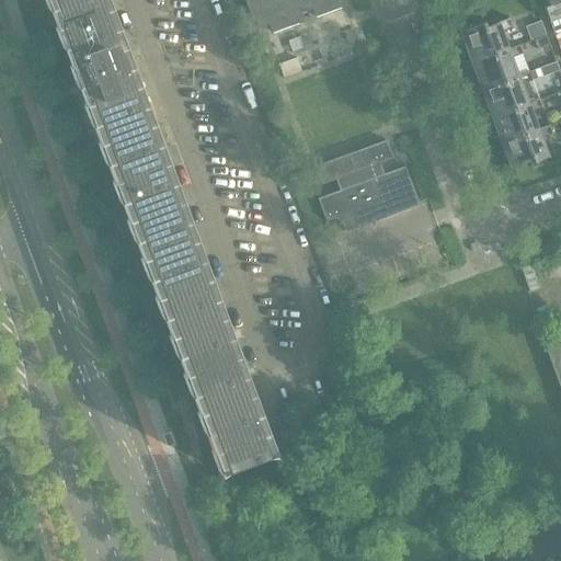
[(273,451),(105,0),(48,0),(222,470),(273,451)]
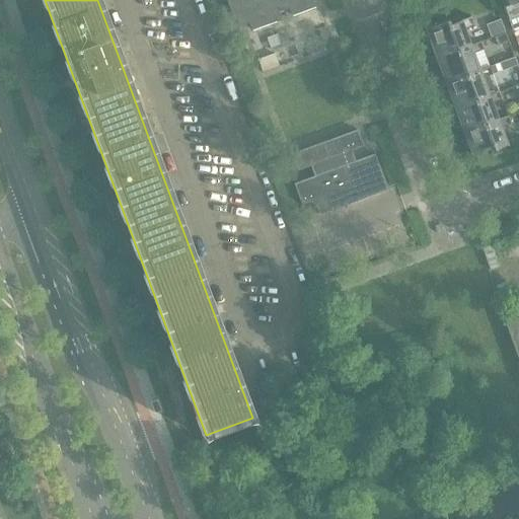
[(226,0),(237,27),(250,22),(253,30),(281,19),(278,11),(290,7),(293,15),(320,5),(318,0),(226,0)]
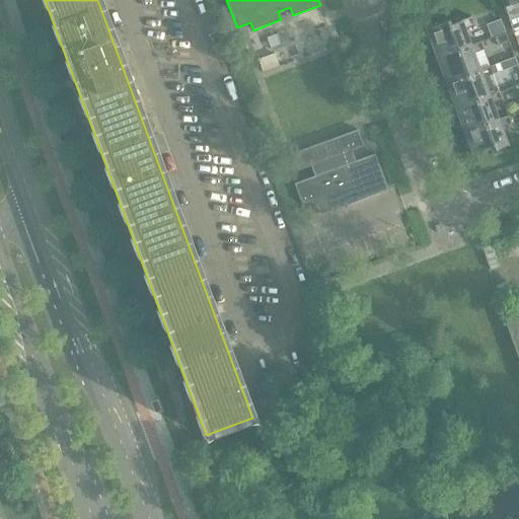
[(504,7),(512,29),(514,29),(511,19),(518,16),(518,0),(506,0),(508,5),(504,7)]
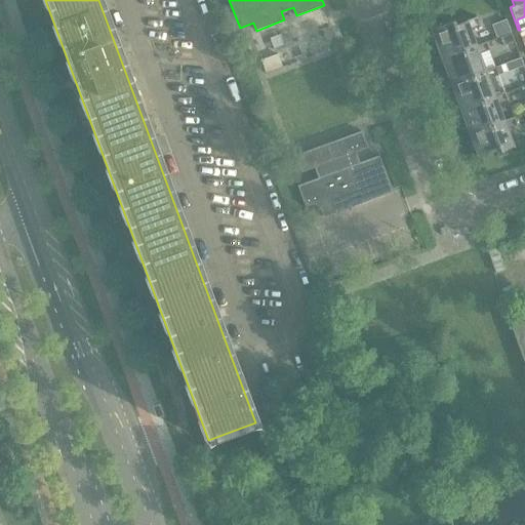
[(477,47),(476,46),(470,30),(480,26),(476,17),(455,25),(454,22),(431,30),(441,55),(461,48),(463,52),(477,47)]
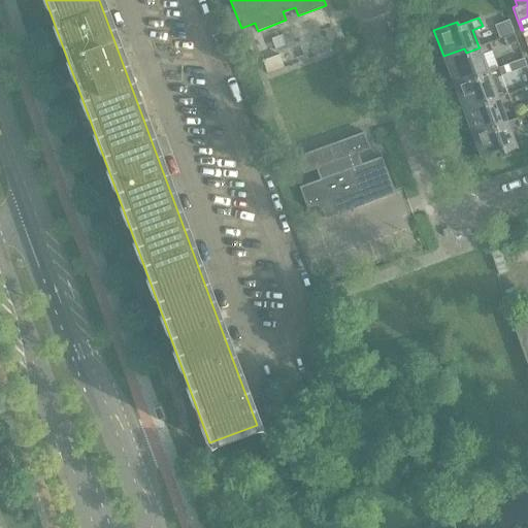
[(464,48),(443,56),(452,80),(473,73),(475,77),(489,72),(488,72),(482,55),(492,52),(489,42),(479,46),(480,47),(466,53),(464,48)]
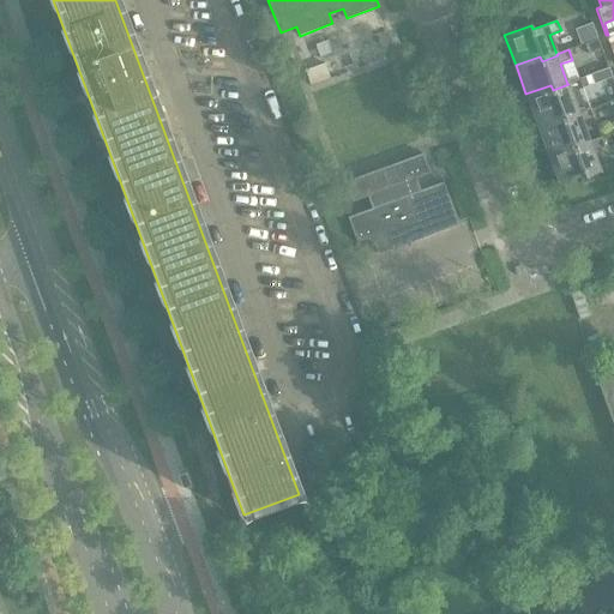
[(335,72),(331,64),(320,67),(323,77),(335,72)]
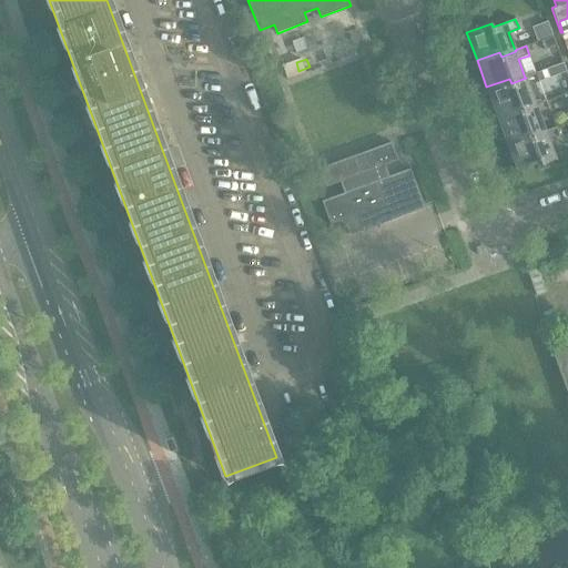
[(509,79),(486,87),(496,114),(519,105),(521,111),(536,105),(536,104),(529,85),(539,82),(536,73),(525,78),(526,78),(511,83),(509,79)]
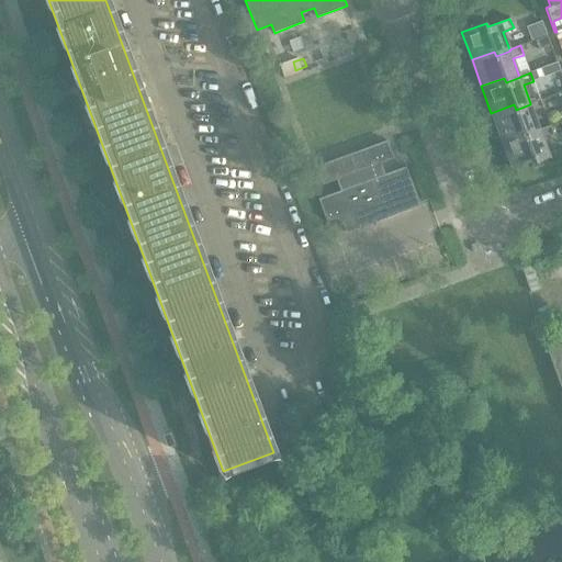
[(514,104),(491,113),(501,139),(524,131),(526,136),(540,132),(540,131),(534,113),(543,109),(540,100),(530,103),(530,104),(516,110),(514,104)]
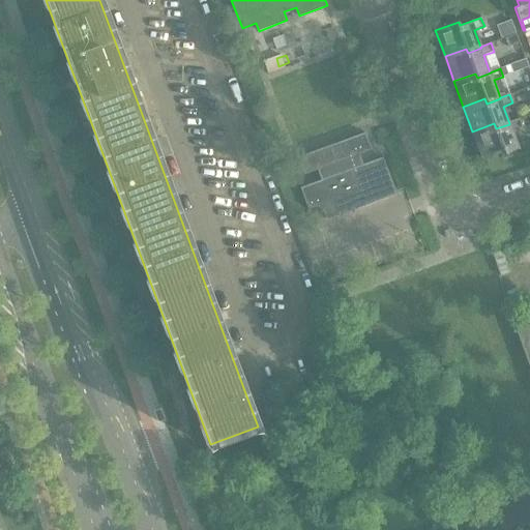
[(520,120),(509,123),(509,124),(496,128),(494,123),(472,131),(482,157),(504,150),(506,154),(529,146),(528,144),(519,147),(512,131),(522,127),(520,120)]
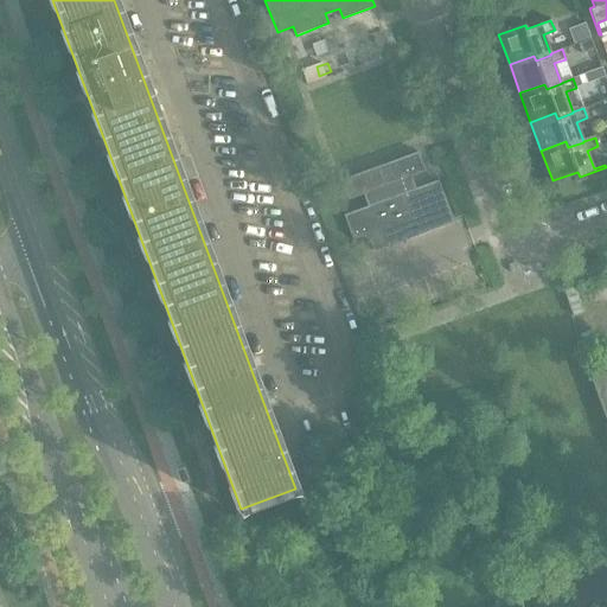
[(345,216),(357,248),(372,243),(376,251),(454,223),(439,181),(415,190),(410,177),(426,171),(419,153),(417,153),(417,154),(344,181),(343,179),(342,180),(347,198),(364,193),(369,206),(345,216)]
